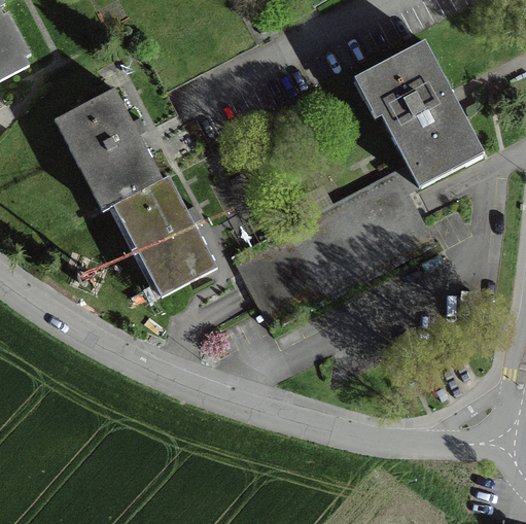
[(0,13),(0,80),(0,81),(28,67),(0,13)]
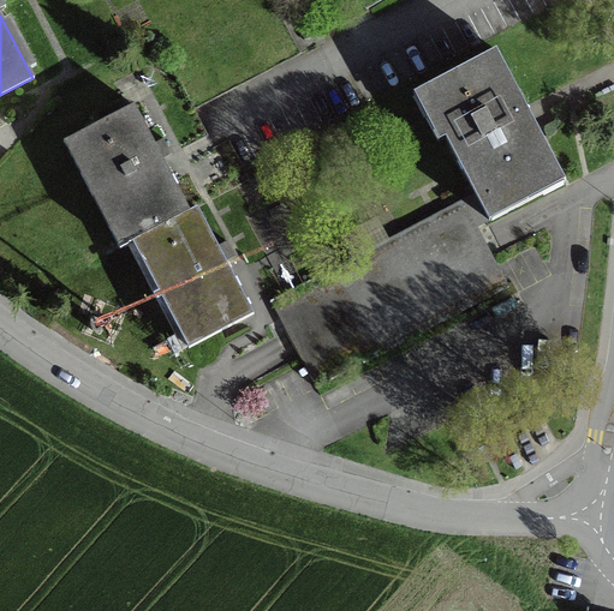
[(489,219),(565,179),(495,49),(421,88),(489,219)]
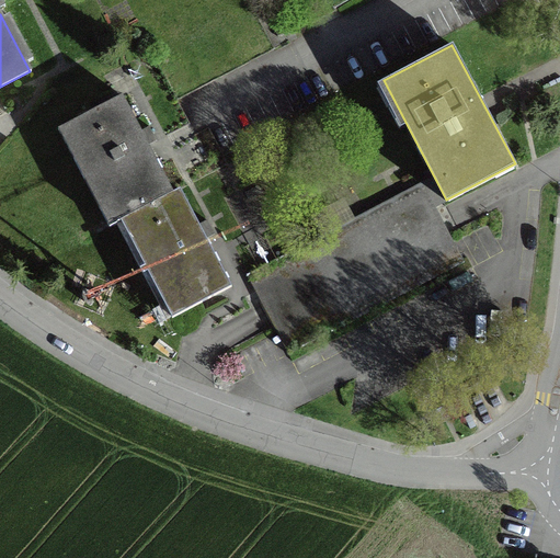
[(110,226),(121,219),(121,218),(173,191),(148,144),(156,139),(152,133),(148,125),(140,129),(122,94),(58,128),(110,226)]
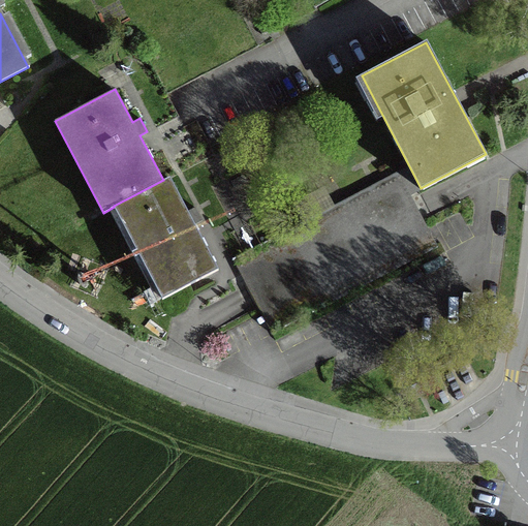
[(288,227),(231,257),(251,294),(272,333),(328,303),(437,246),(416,207),(398,171),(288,227)]
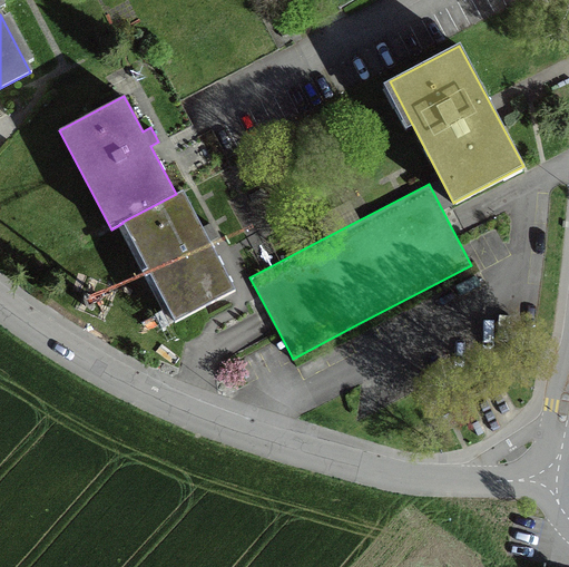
[(174,320),(175,321),(234,290),(209,241),(218,236),(214,230),(211,222),(202,226),(183,191),(176,194),(123,222),(123,223),(176,319),(174,320)]
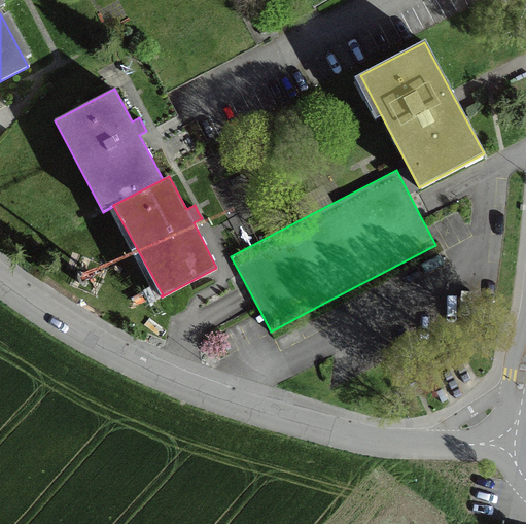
All buildings are outlined.
